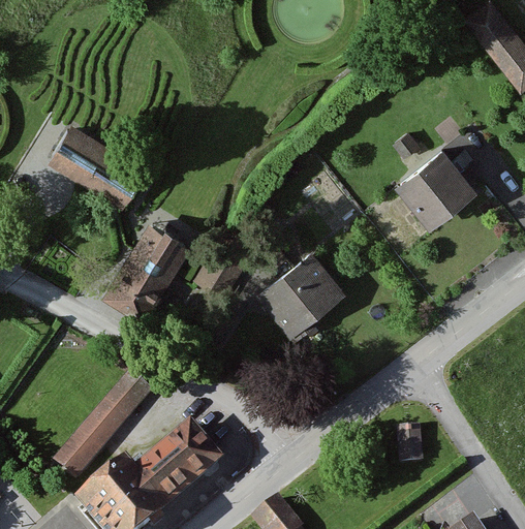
[(465,23),(522,96),(524,93),(524,50),(490,4),(465,23)]
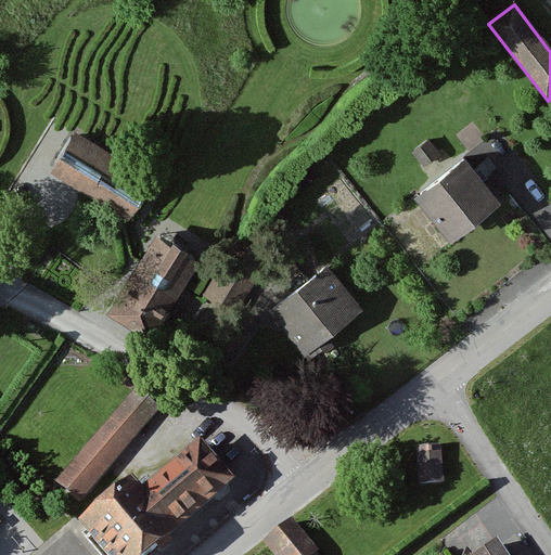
[(48,173),(129,221),(154,180),(73,132),(48,173)]
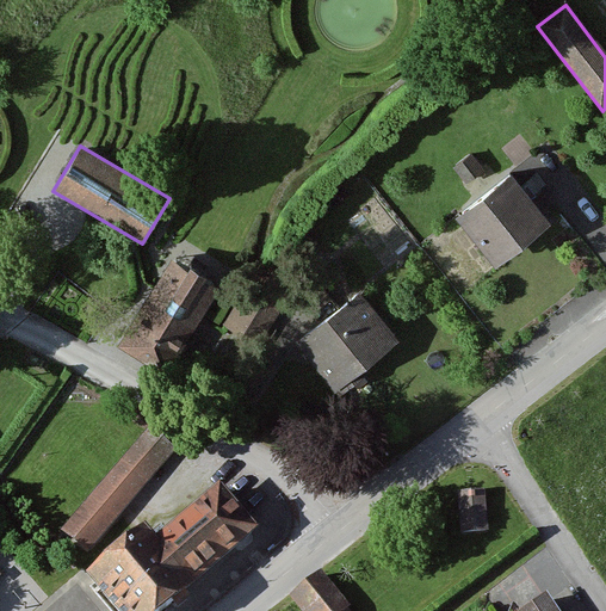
[(456,216),(495,269),(552,227),(513,174),(456,216)]
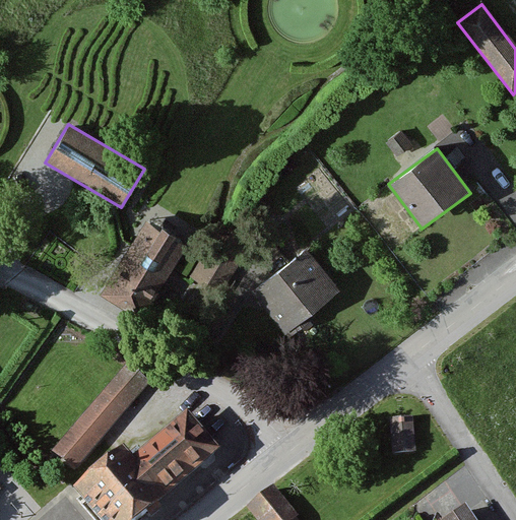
[(104,288),(147,313),(186,243),(143,218),(104,288)]
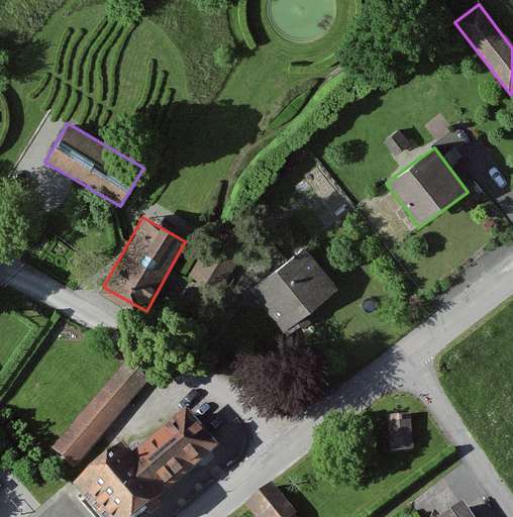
[(205,272),(226,282),(246,239),(225,229),(205,272)]
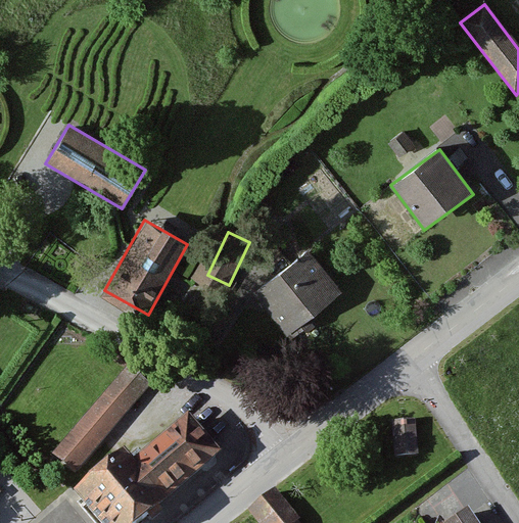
[(288,336),(342,291),(307,249),(253,294),(288,336)]
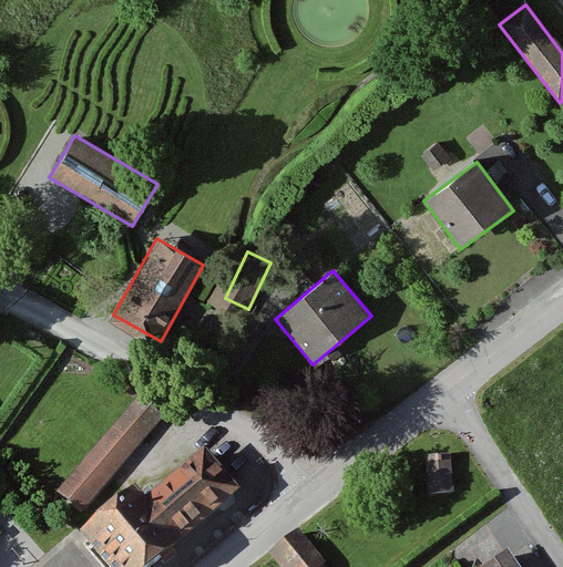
[(54,500),(85,524),(161,430),(130,405),(54,500)]
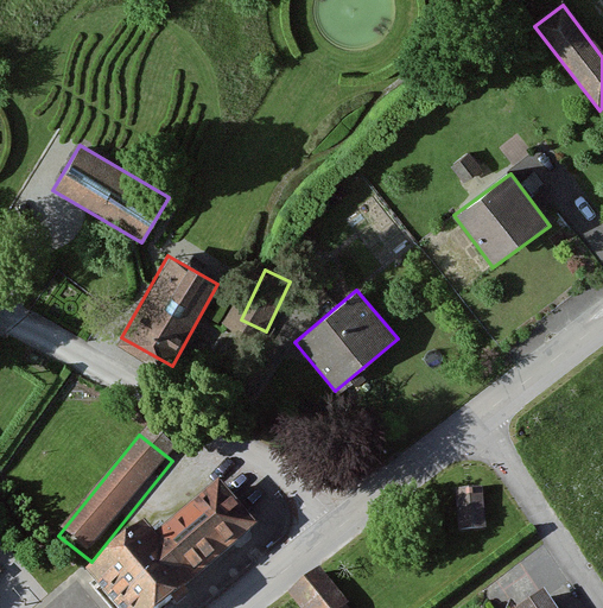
[(480,493),(452,494),(455,538),(482,536),(480,493)]
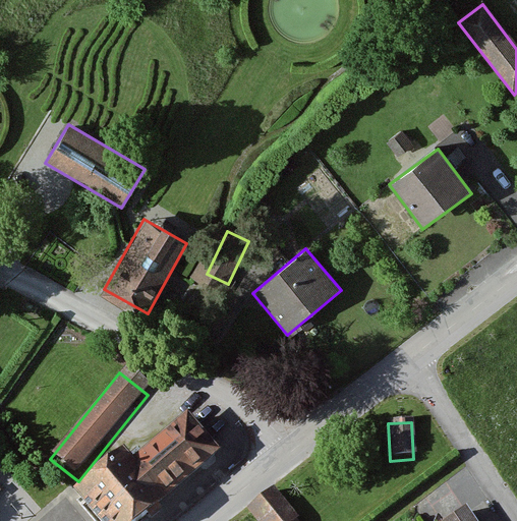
[(222,461),(186,423),(136,469),(127,459),(76,506),(90,520),(160,520),(172,510),(170,508),(222,461)]
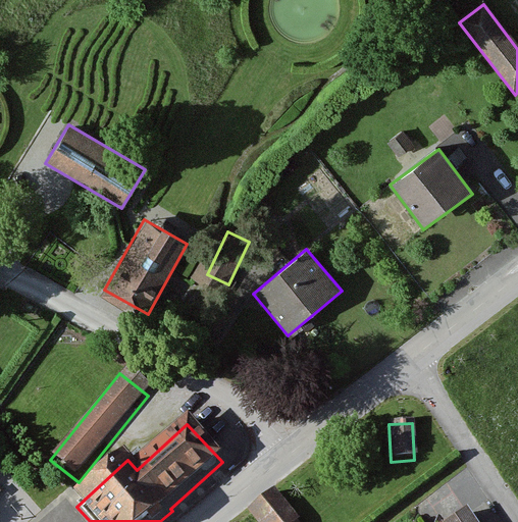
[(295,521),(275,498),(248,519),(250,521),(295,521)]
